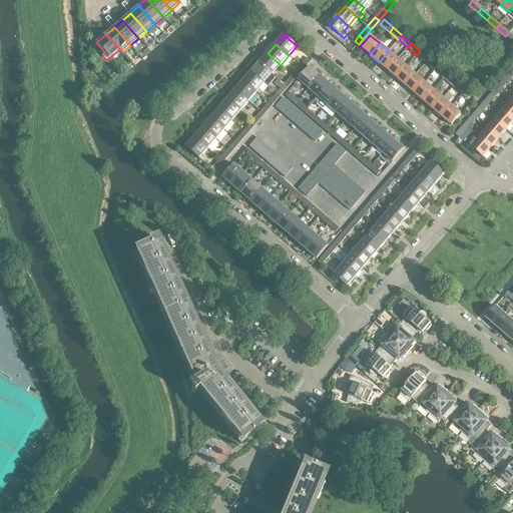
[(389,51),(379,62),(388,70),(398,59),(389,51)]
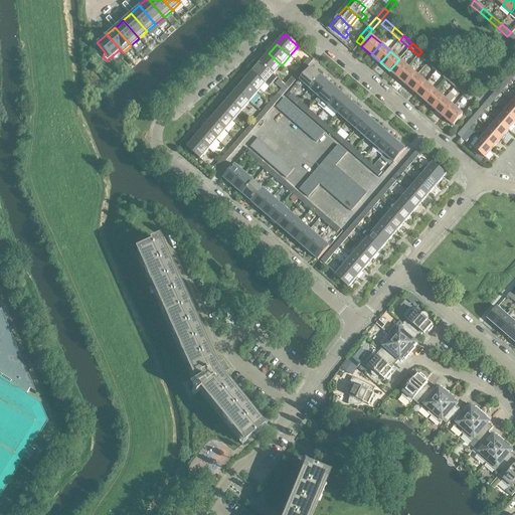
[(421,51),(418,55),(427,63),(431,59),(421,51)]
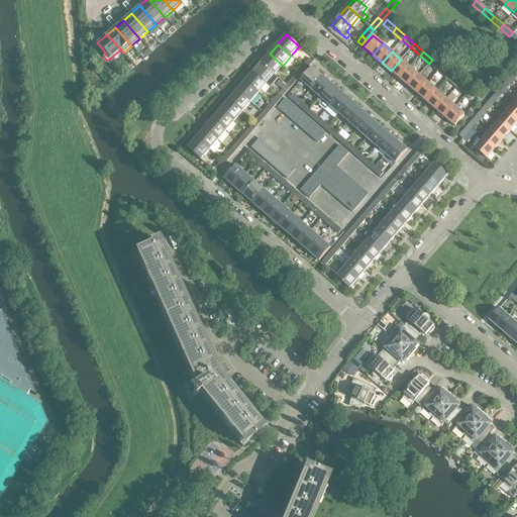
[(283,66),(270,54),(262,64),(275,75),(283,66)]
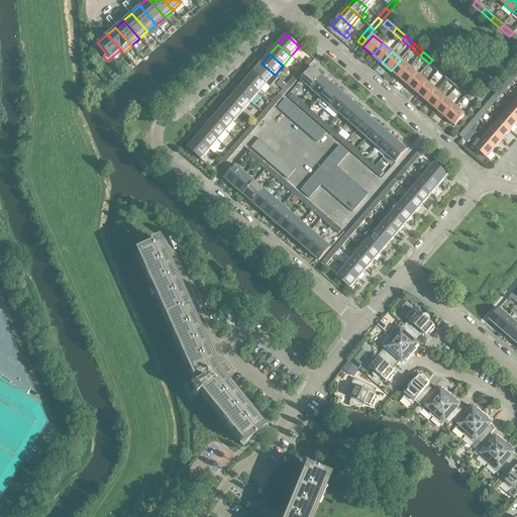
[(303,67),(307,70),(314,62),(310,58),(303,67)]
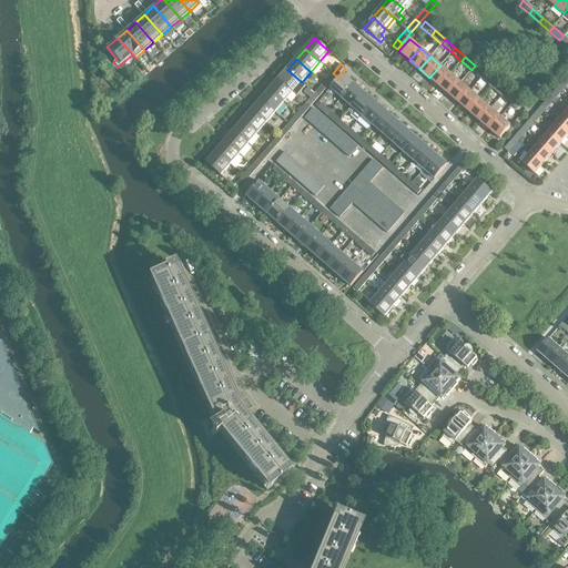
[(440,66),(429,78),(439,87),(450,74),(440,66)]
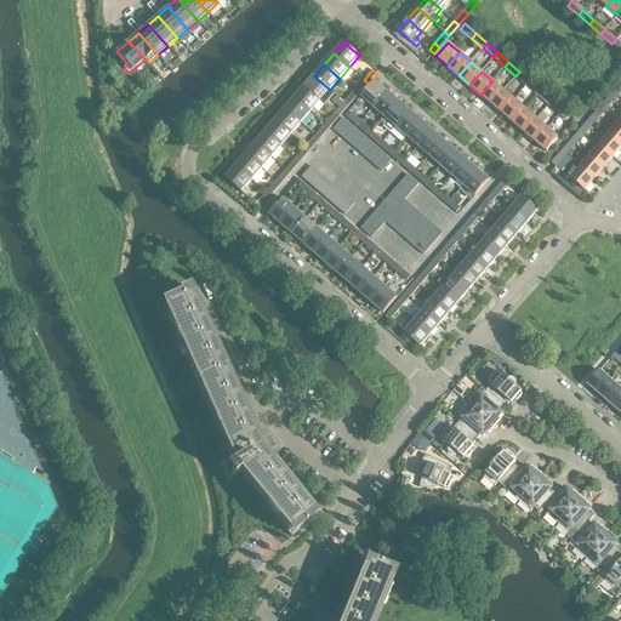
[(519,72),(516,77),(527,86),(531,81),(519,72)]
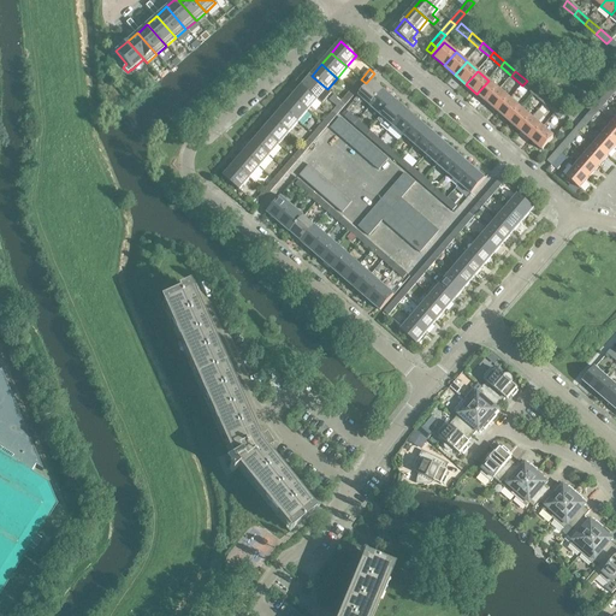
[(312,76),(302,87),(318,100),(323,104),(332,93),(327,89),(312,76)]
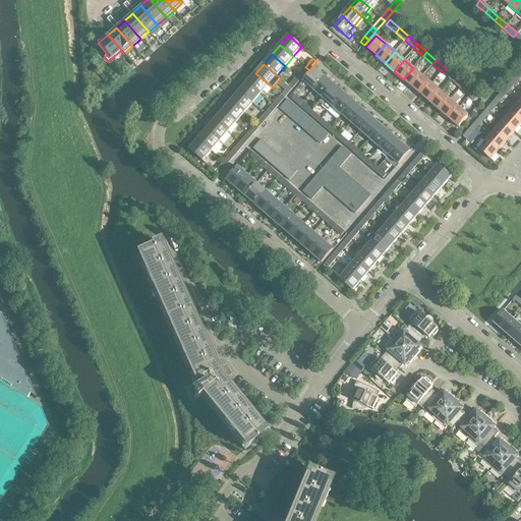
[(309,70),(305,67),(297,76),(301,79),(309,70)]
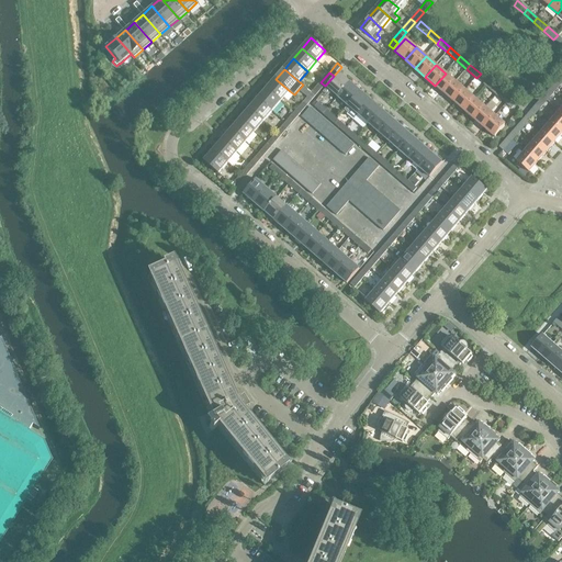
[(339,74),(327,88),(323,92),(327,97),(332,92),(338,98),(350,83),(339,74)]
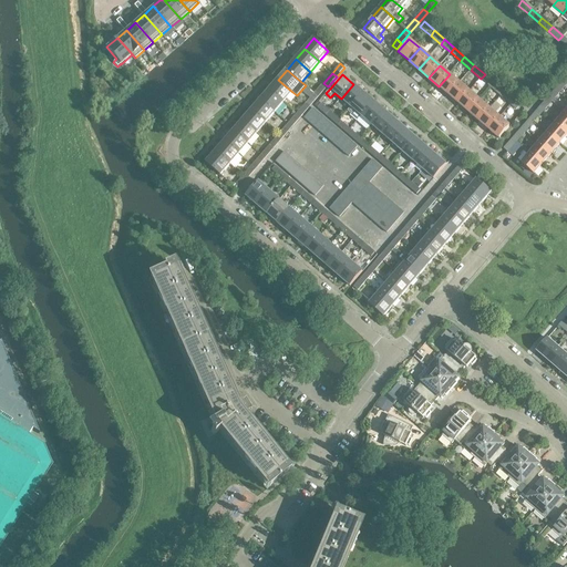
[(450,74),(439,86),(449,95),(460,82),(450,74)]
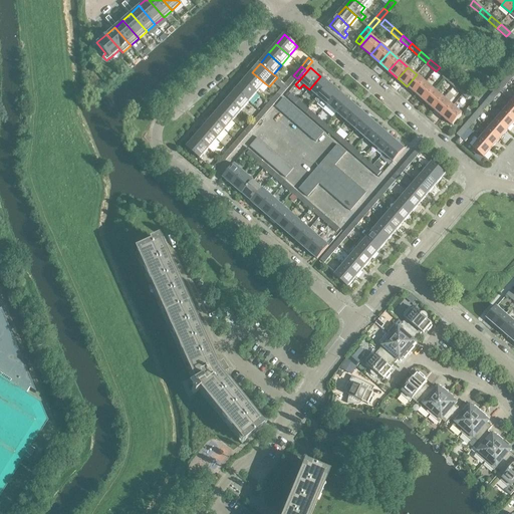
[(440,67),(436,71),(445,79),(449,75),(440,67)]
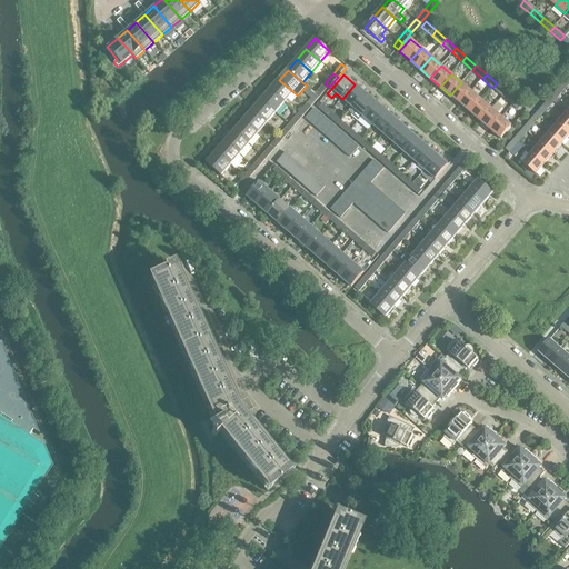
[(568,85),(568,79),(567,78),(558,88),(562,92),(568,85)]
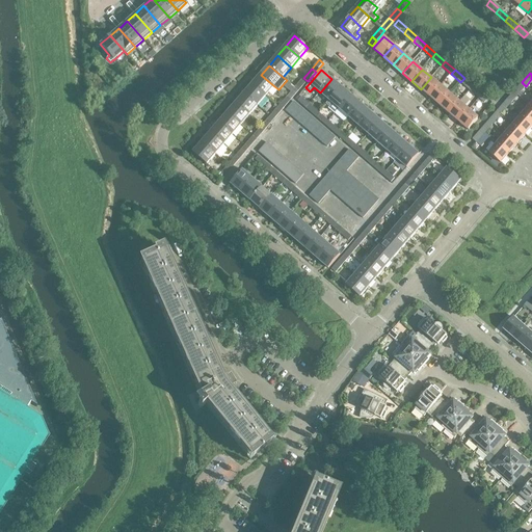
[(253,84),(266,97),(274,86),(261,75),(253,84)]
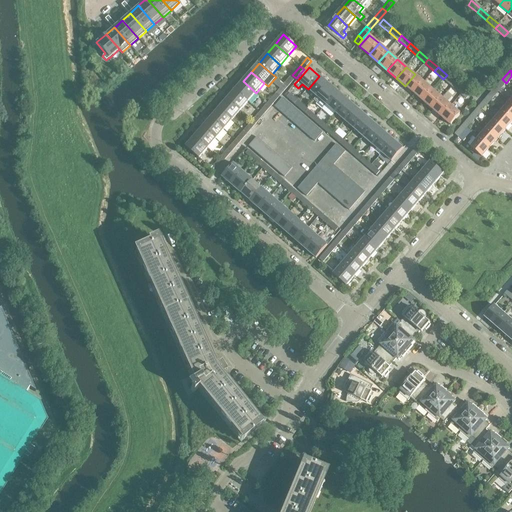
[(415,74),(405,86),(414,94),(424,82),(415,74)]
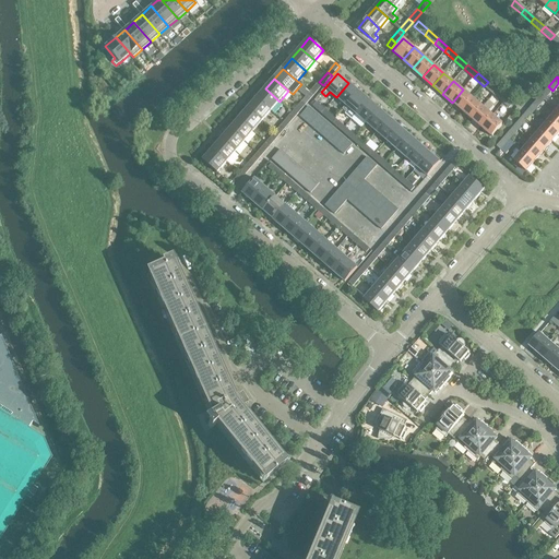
[(323,85),(319,82),(310,91),(314,95),(323,85)]
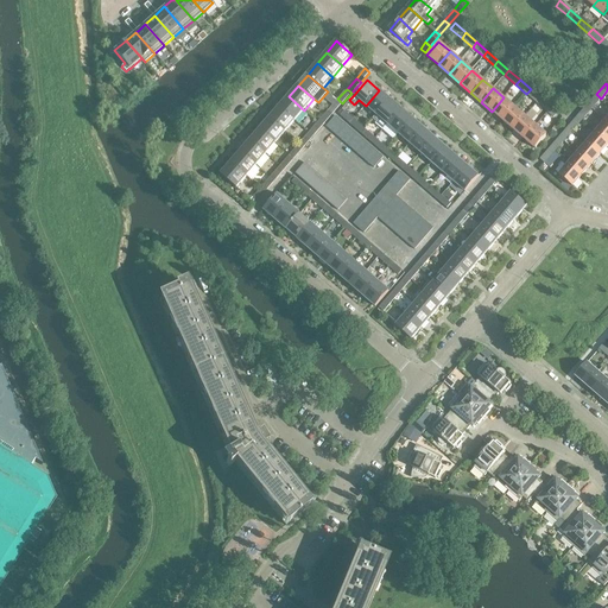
[(531,89),(526,94),(537,103),(542,97),(531,89)]
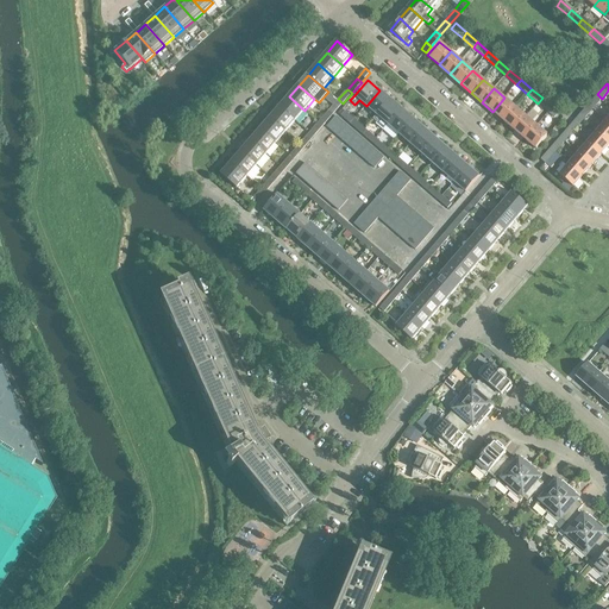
[(366,106),(377,115),(391,100),(380,90),(366,106)]
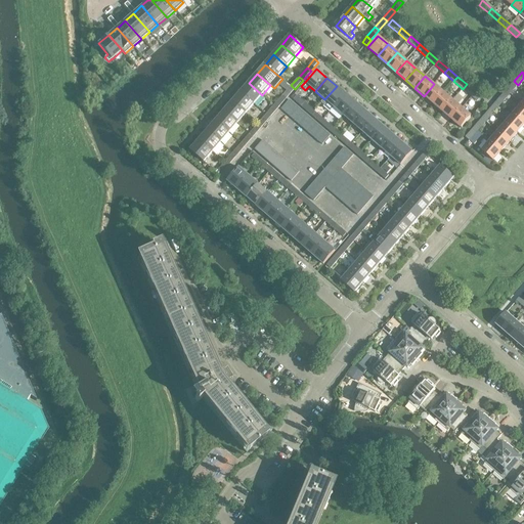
[(514,81),(506,90),(510,94),(518,85),(514,81)]
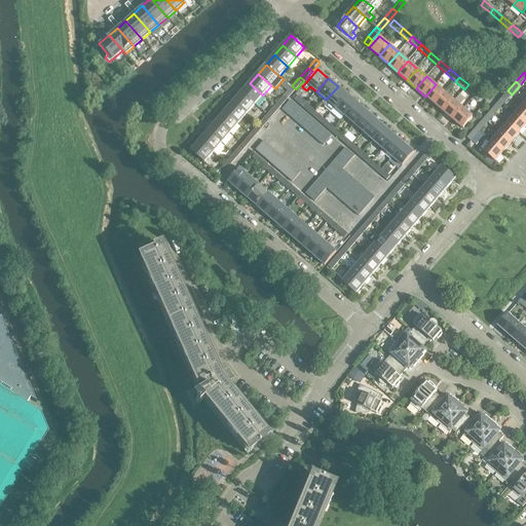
[(250,83),(241,94),(255,105),(263,96),(250,83)]
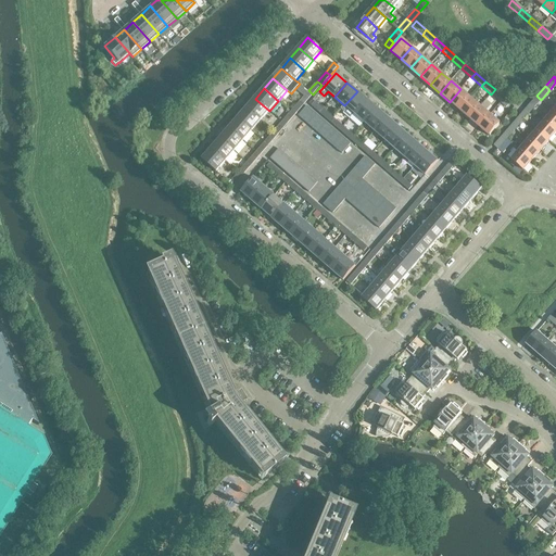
[(459,111),(470,98),(460,89),(450,102),(459,111)]
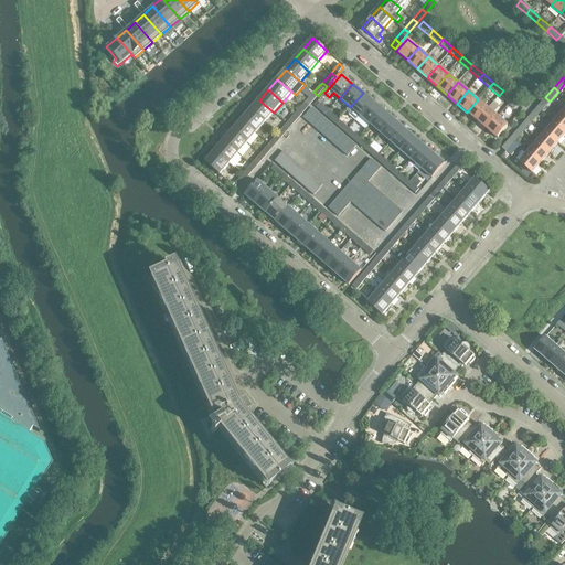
[(499,96),(509,105),(513,99),(503,91),(499,96)]
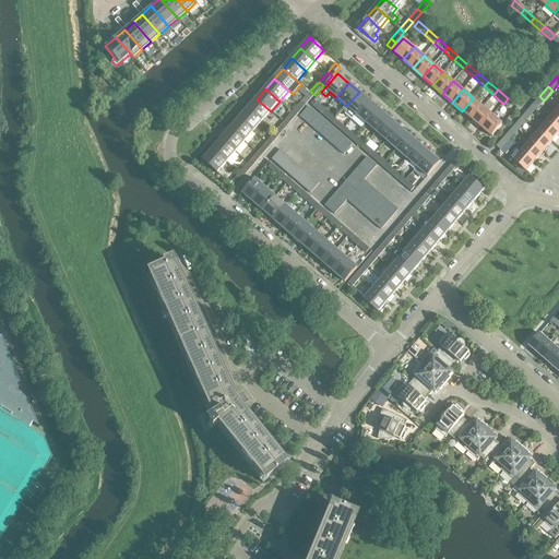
[(301,103),(305,106),(314,95),(310,91),(301,103)]
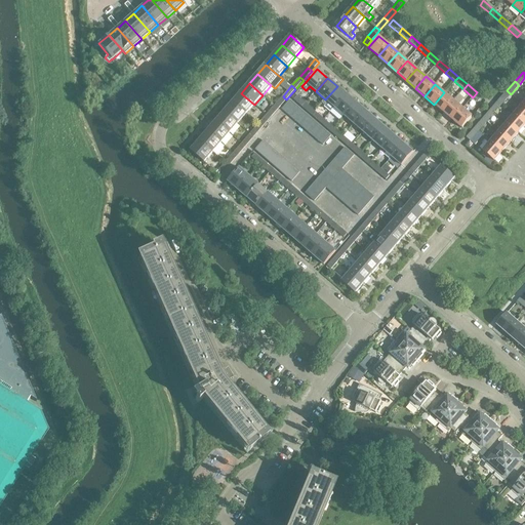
[(329,103),(334,108),(347,94),(337,86),(325,99),(322,103),(326,107),(329,103)]
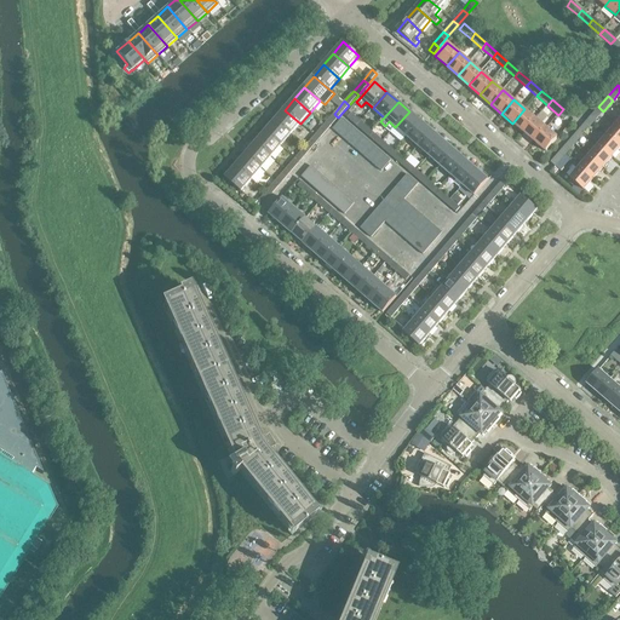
[(598,107),(589,118),(595,122),(603,112),(598,107)]
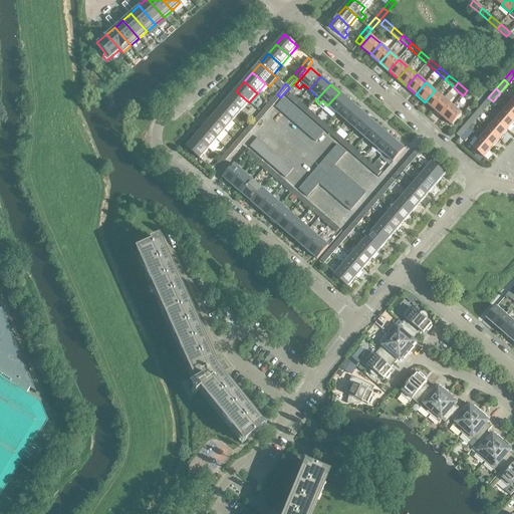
[(435,90),(425,102),(434,109),(444,98),(435,90)]
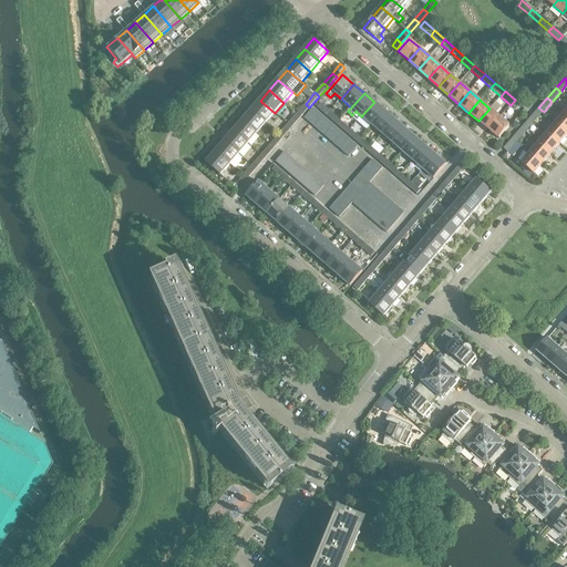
[(516,110),(521,105),(515,100),(511,105),(516,110)]
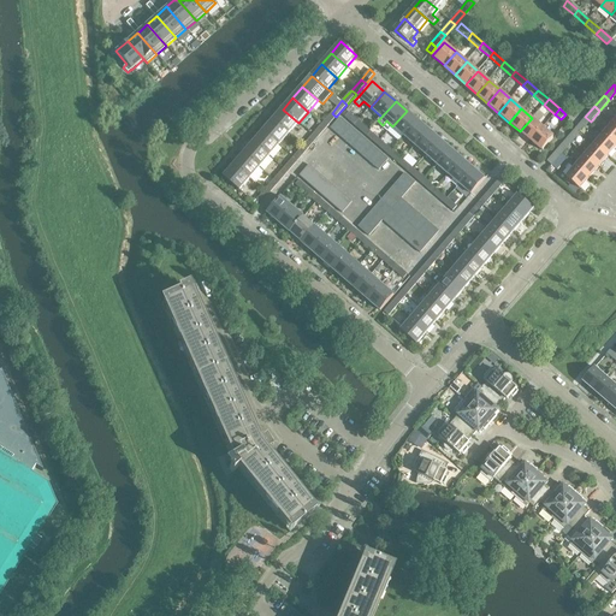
[(283,110),(273,120),(289,134),(298,123),(283,110)]
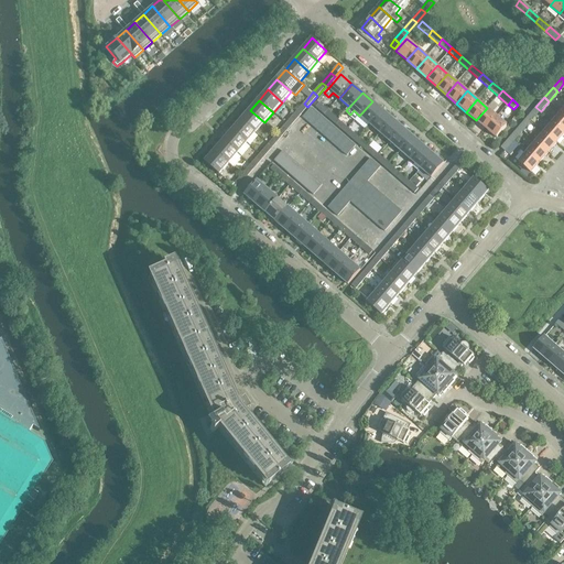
[(325,115),(328,110),(317,100),(313,105),(325,115)]
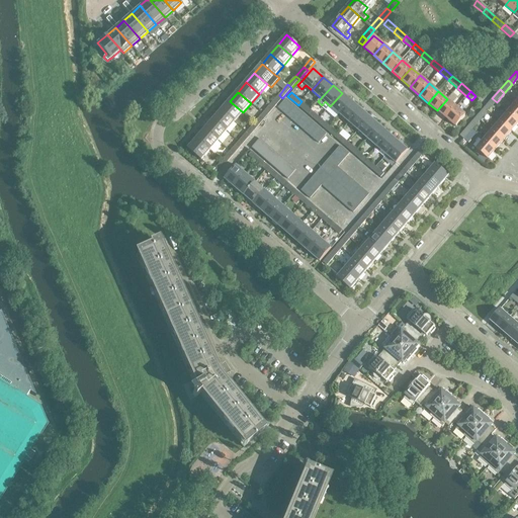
[(330,106),(339,114),(351,101),(342,93),(330,106)]
